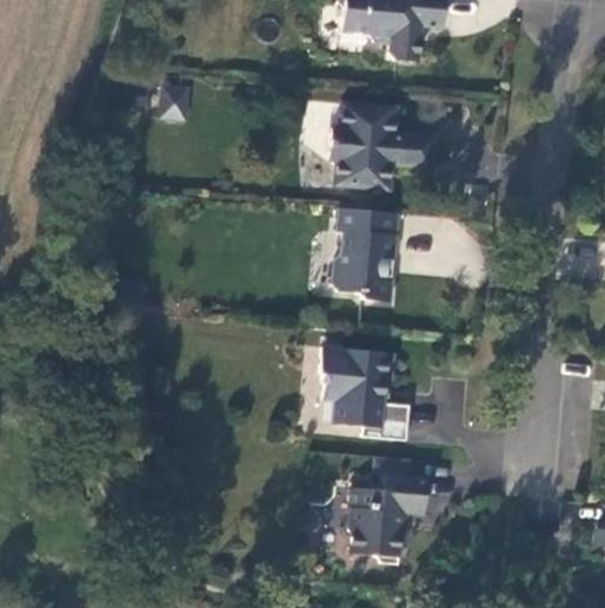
[(445,27),(446,0),(339,0),(339,1),(345,7),(342,31),(369,33),(376,42),(391,43),(390,52),(396,60),(420,62),(423,25),(445,27)]
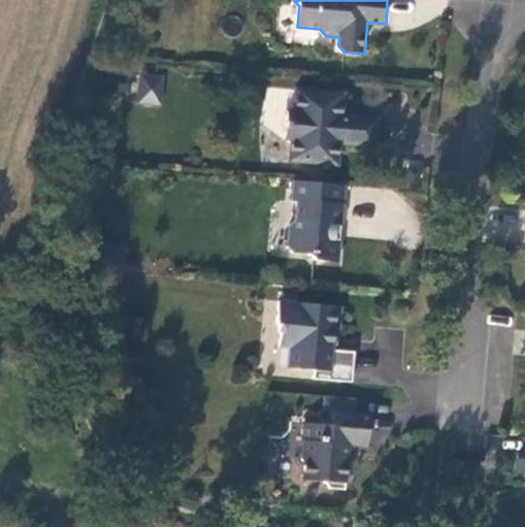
[(140,70),(138,102),(165,104),(167,72),(140,70)]
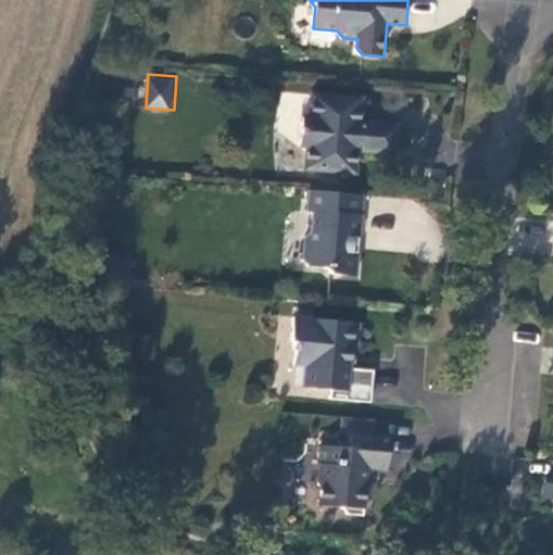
[(355,173),(357,150),(396,153),(398,124),(361,121),(362,98),(351,97),(314,93),(312,116),(303,115),(301,144),(309,146),(308,168),(355,173)]
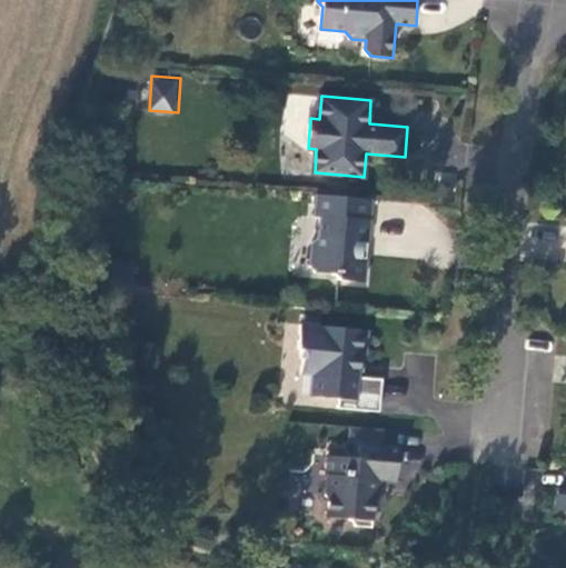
[(370,242),(374,199),(318,193),(317,216),(323,216),(320,236),(315,241),(313,265),(317,271),(335,272),(340,279),(367,281),(368,258),(361,258),(364,241),(370,242)]
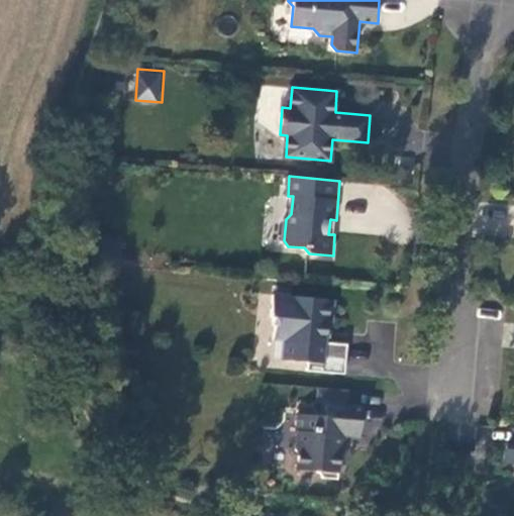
[(333,323),(336,300),(275,294),(273,316),(276,316),(275,324),(277,324),(276,339),(286,340),(284,359),(309,362),(309,371),(346,374),(348,343),(326,342),(328,323),(333,323)]
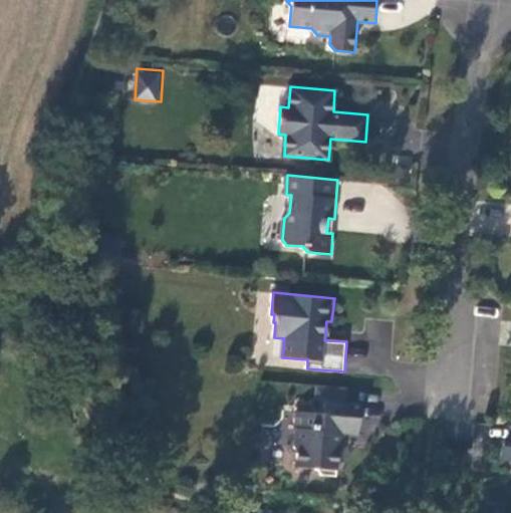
[(348,387),(317,385),(316,400),(325,400),(347,402),(348,387)]
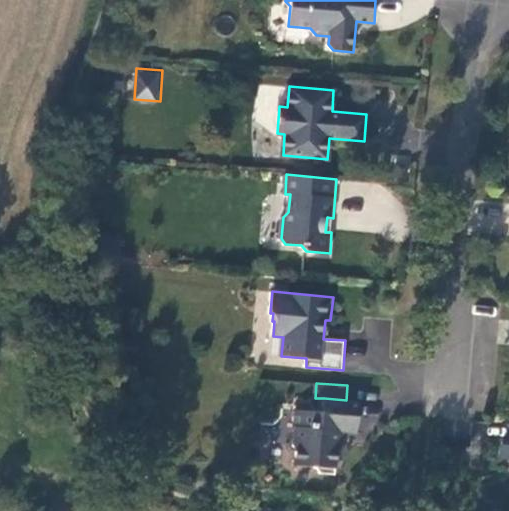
[(346,400),(324,398),(324,405),(315,405),(315,411),(297,409),(295,426),(297,427),(295,444),(298,447),(296,464),(317,466),(322,473),(336,474),(338,459),(342,460),(343,443),(341,442),(342,431),(358,432),(359,418),(360,401),(346,400)]
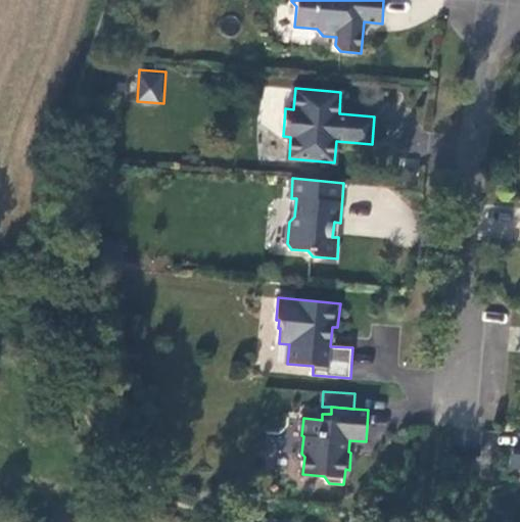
[(375,414),(369,441),(384,444),(390,418),(375,414)]
